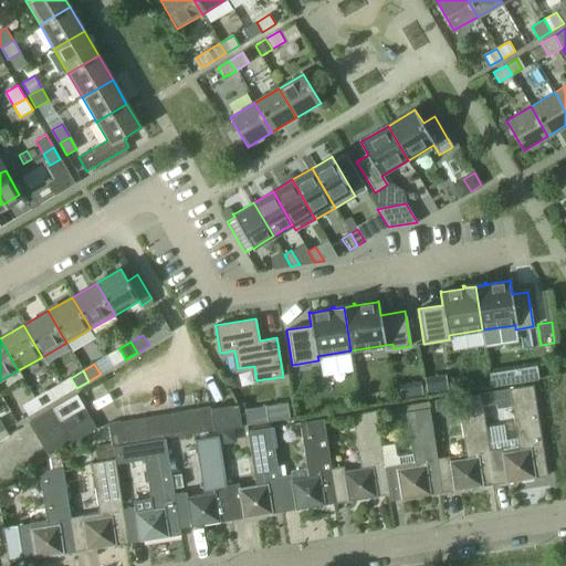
[(504,425),(486,428),(490,451),(489,451),(495,485),(521,481),(548,477),(547,475),(533,386),(509,390),(512,408),(516,438),(506,439),(504,425)]
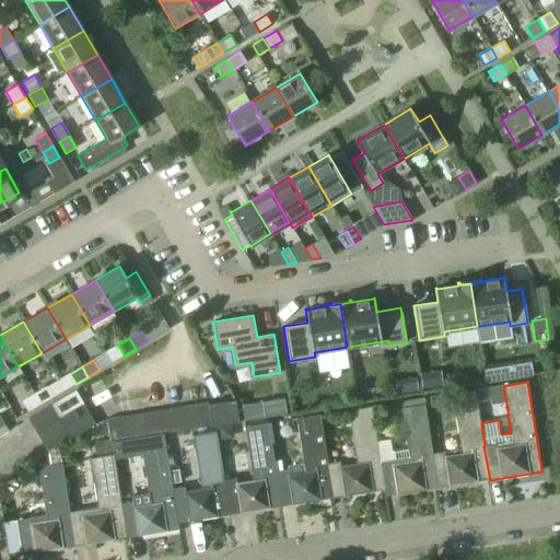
[(46,387),(34,395),(39,405),(53,397),(46,387)]
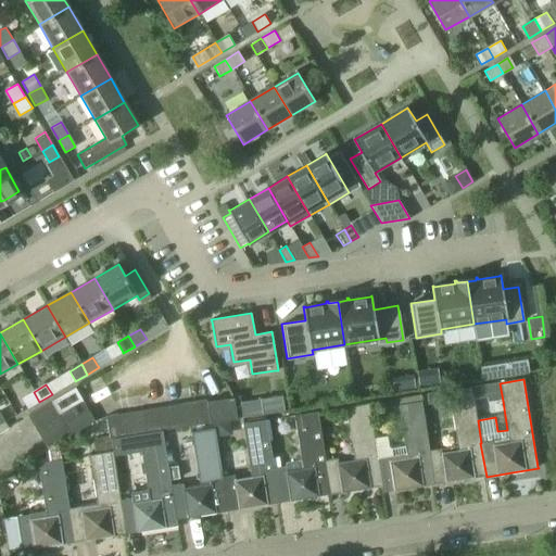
[(428,452),(434,484),(487,477),(480,443),(481,443),(478,420),(472,388),(450,391),(458,451),(442,454),(441,450),(429,452),(428,452)]
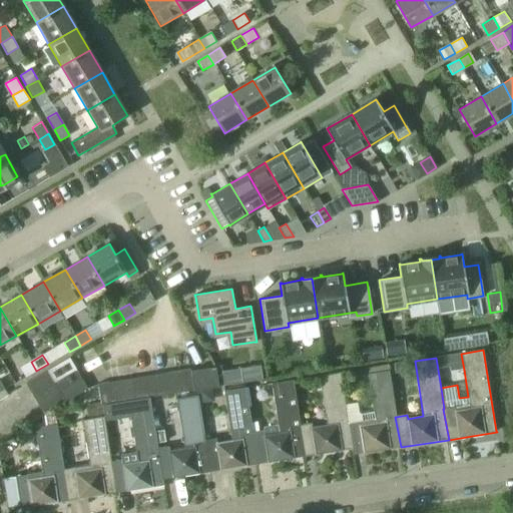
[(70,359),(49,372),(54,382),(76,369),(70,359)]
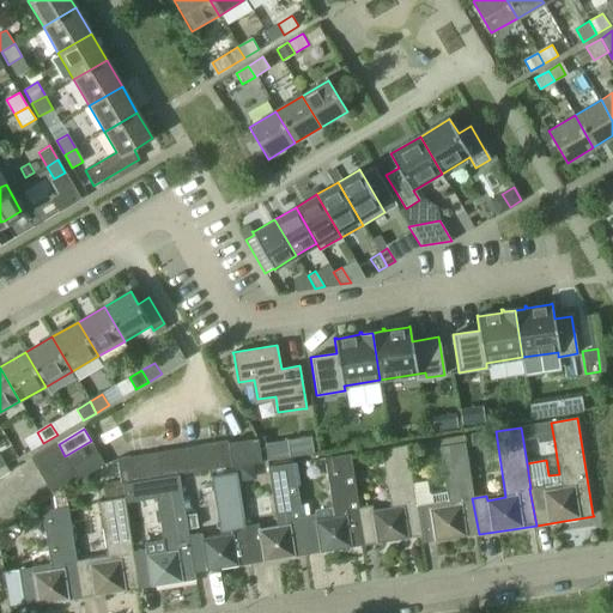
[(489,431),(471,434),(472,447),(490,444),(489,431)]
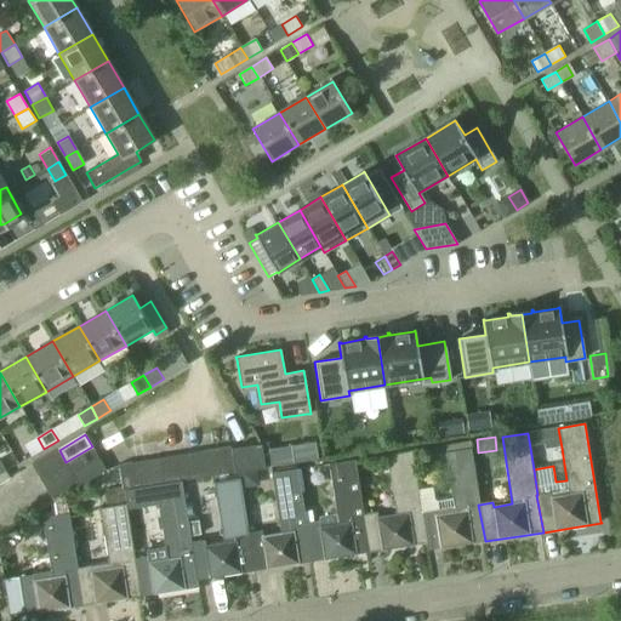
[(44,449),(38,438),(24,445),(32,456),(44,449)]
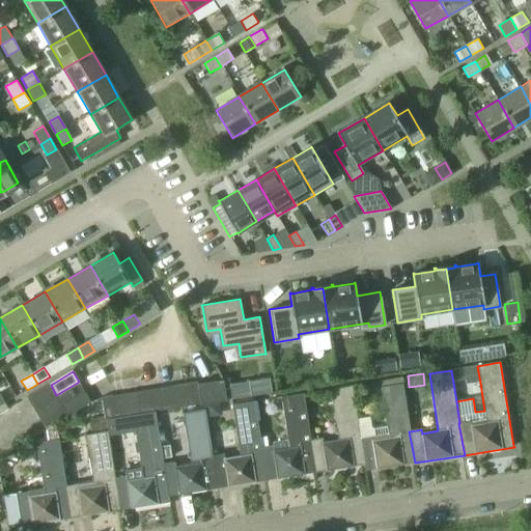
[(251,396),(272,393),(270,378),(249,381),(251,396)]
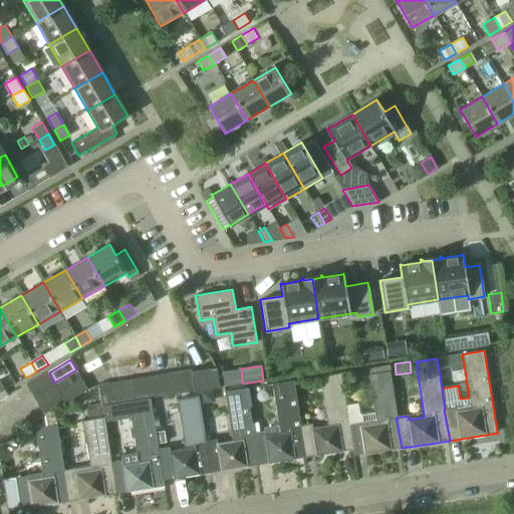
[(193,372),(192,370),(195,392),(198,392),(212,389),(221,388),(221,387),(218,368),(193,372)]
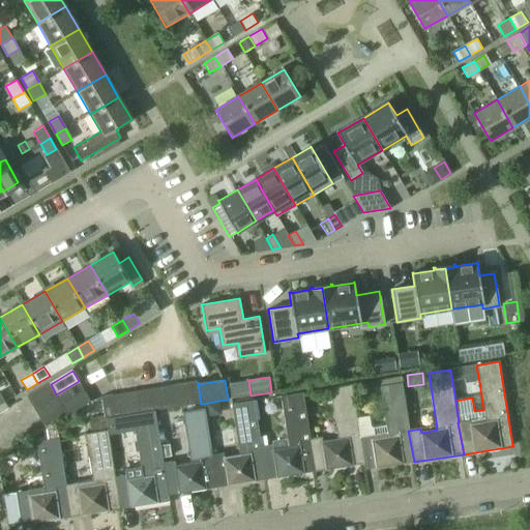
[(79,381),(56,394),(62,405),(85,391),(79,381)]
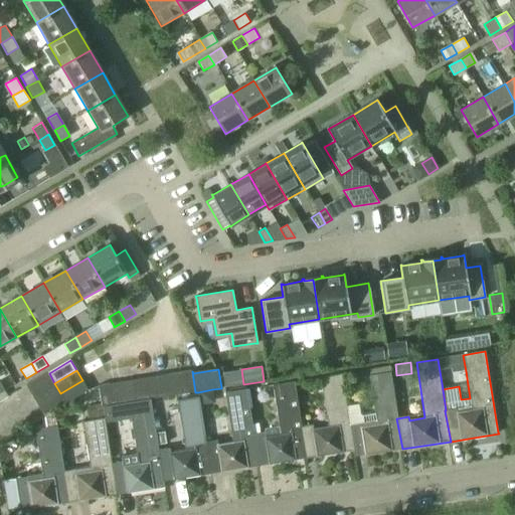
[(192,371),(180,373),(183,394),(195,392),(192,371)]
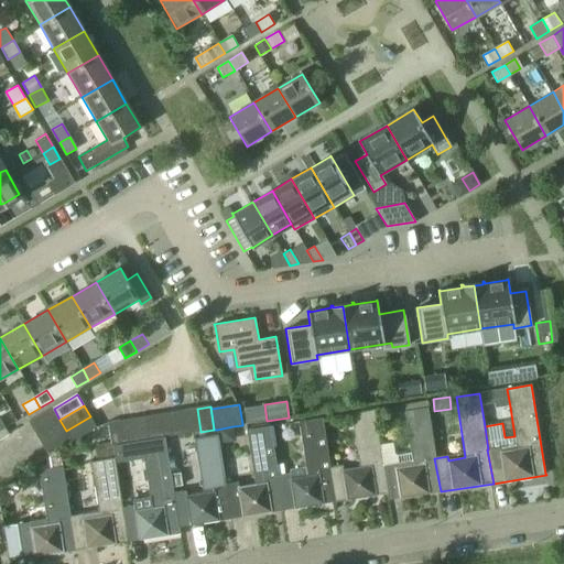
[(54,409),(30,422),(36,433),(60,420),(54,409)]
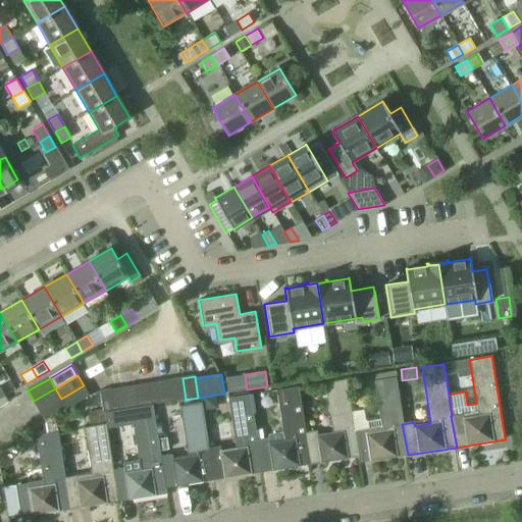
[(183,378),(171,380),(174,402),(186,400),(183,378)]
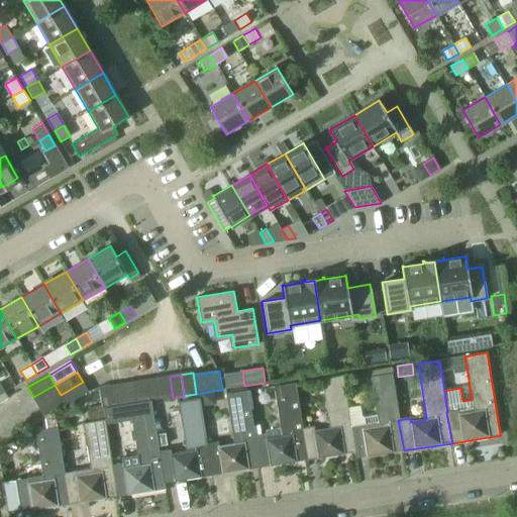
[(360,405),(347,407),(351,427),(350,427),(354,451),(355,451),(356,458),(404,450),(398,420),(399,420),(392,375),(371,379),(377,415),(364,417),(362,415),(360,405)]
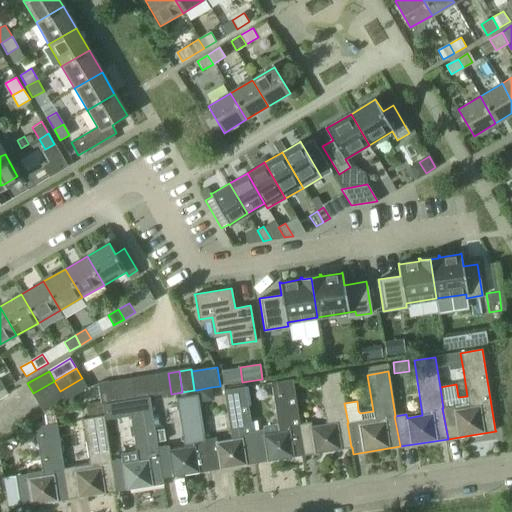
[(299,425),(304,455),(351,447),(347,423),(348,423),(344,403),(339,372),(319,375),(327,424),(312,427),(311,423),(300,425),(299,425)]
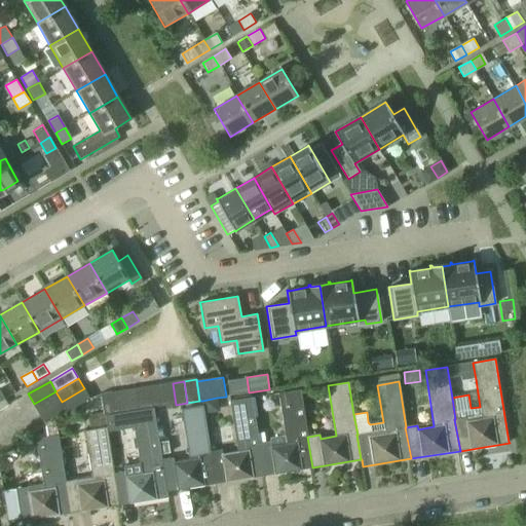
[(173,383),(160,385),(163,407),(176,405),(173,383)]
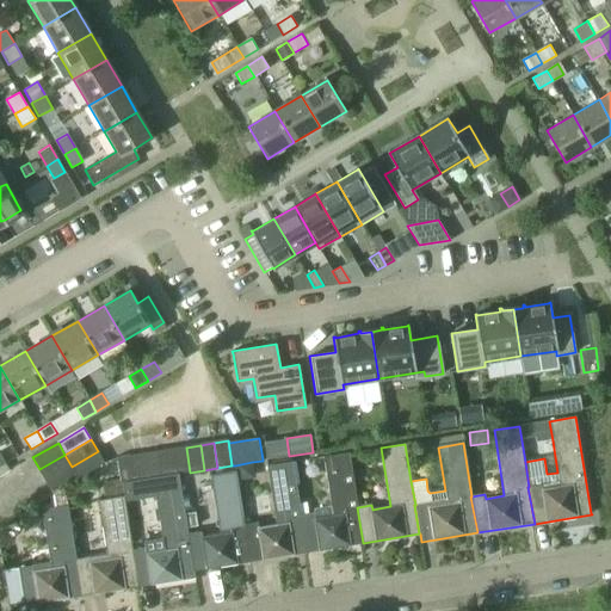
[(186,448),(173,450),(177,474),(179,474),(190,473),(186,448)]
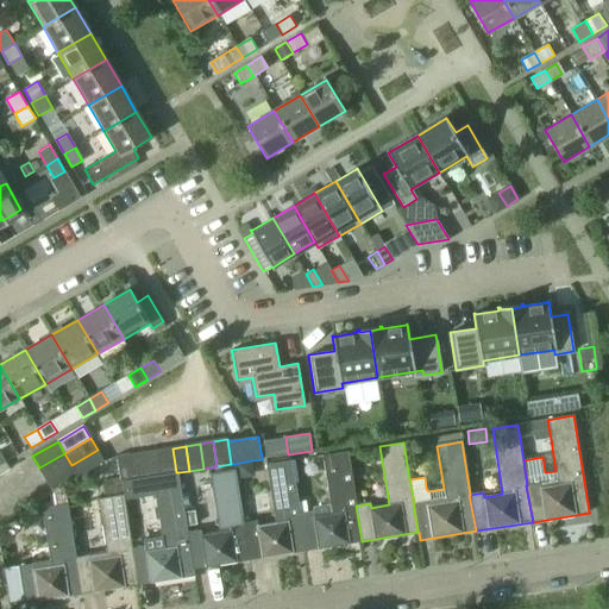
[(173,449),(159,450),(162,475),(176,472),(173,449)]
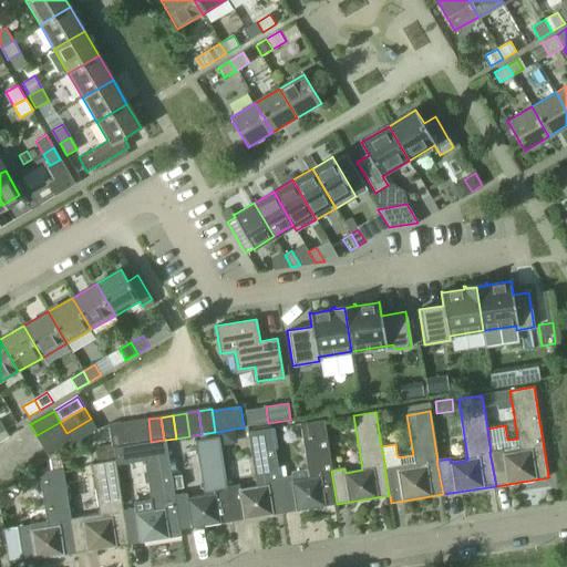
[(66,433),(73,444),(98,431),(91,419),(66,433)]
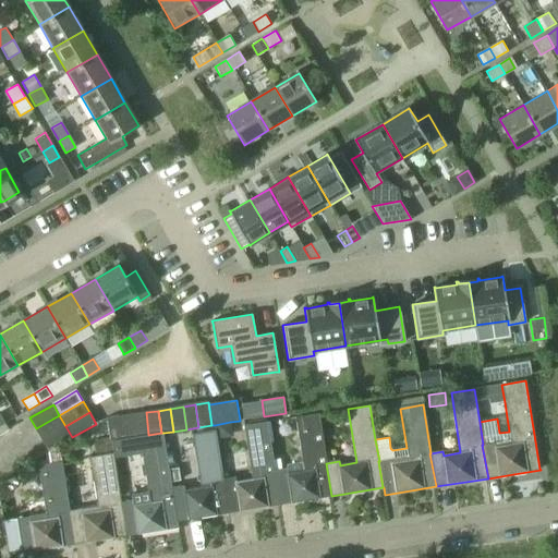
[(146,412),(133,414),(136,437),(148,435),(146,412)]
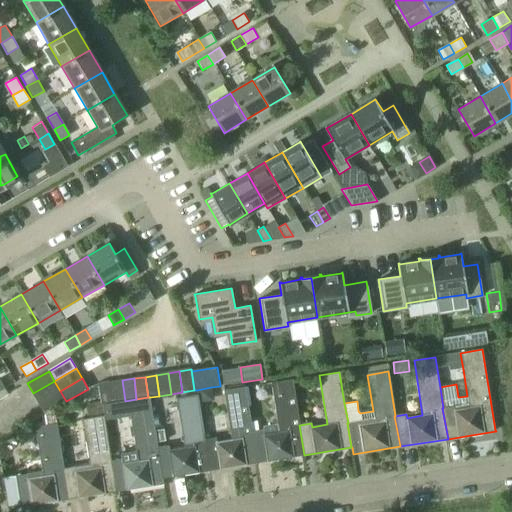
[(252,432),(257,463),(304,455),(299,425),(300,425),(292,379),(272,383),(280,432),(265,434),(264,430),(253,432),(252,432)]
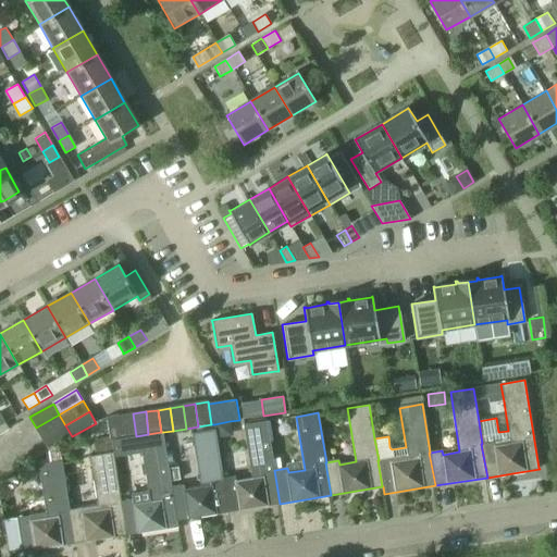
[(133,413),(120,416),(123,438),(136,436),(133,413)]
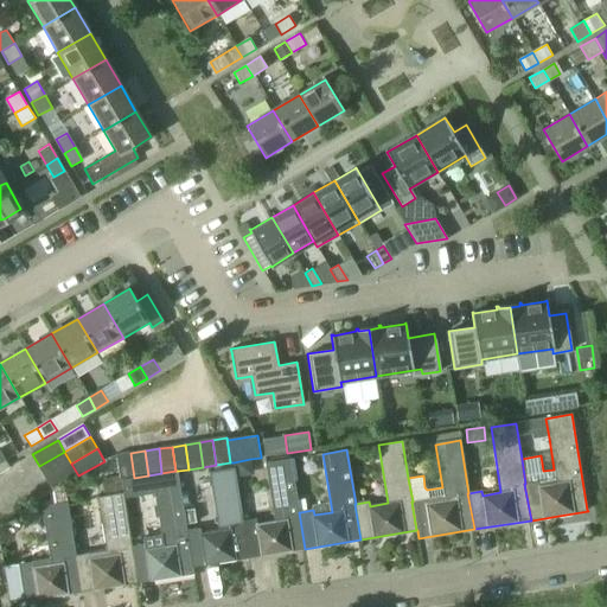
[(64,452),(39,466),(45,478),(71,464),(64,452)]
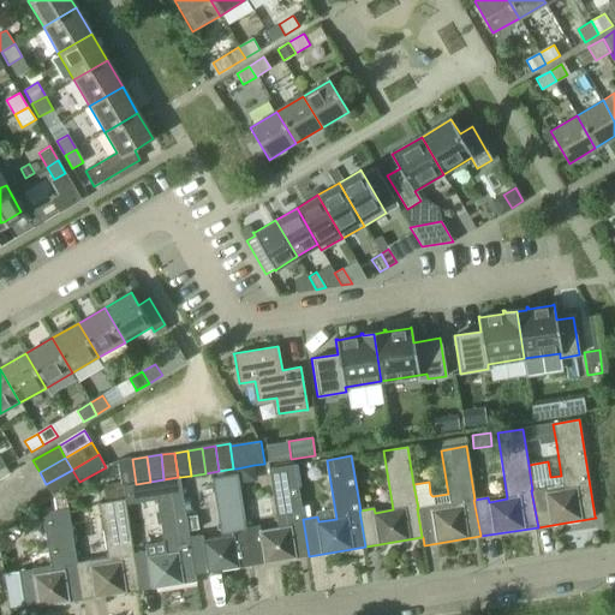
[(123,483),(123,487),(136,484),(132,459),(119,461),(123,483)]
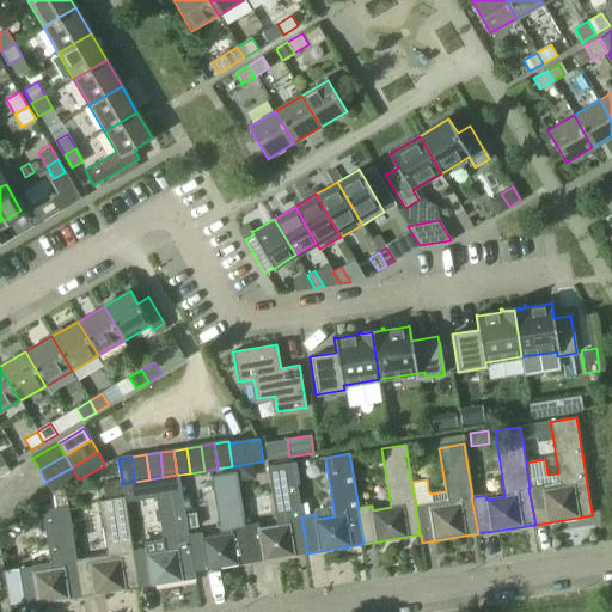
[(256,479),(252,463),(236,466),(237,472),(238,482),(256,479)]
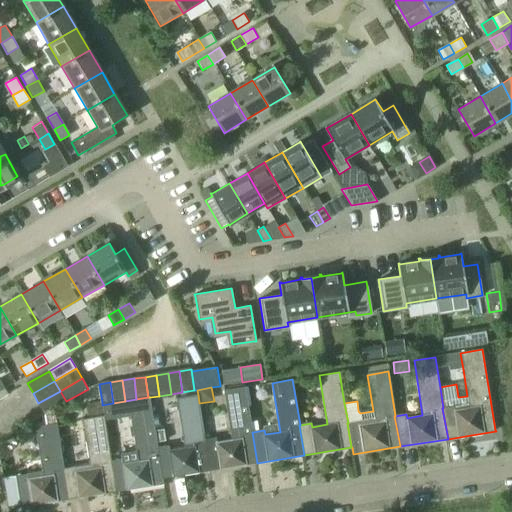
[(205,440),(210,470),(257,463),(252,432),(253,432),(246,387),(224,391),(232,440),(218,442),(217,438),(205,440)]
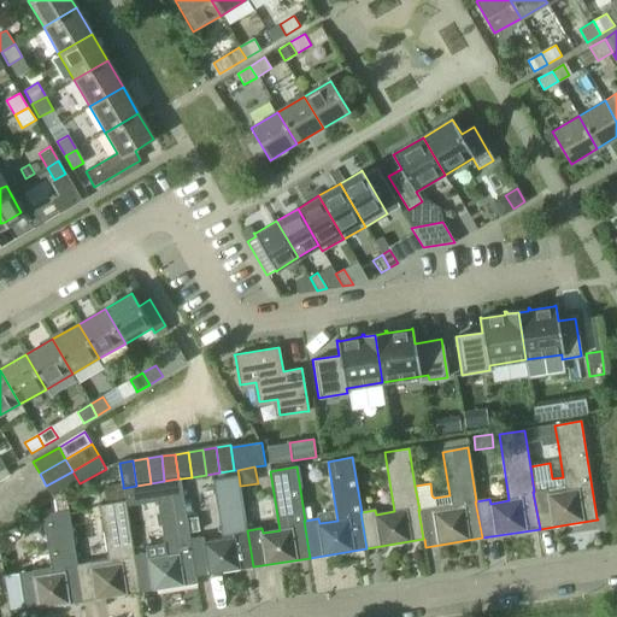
[(72,471),(46,486),(54,499),(80,483),(72,471)]
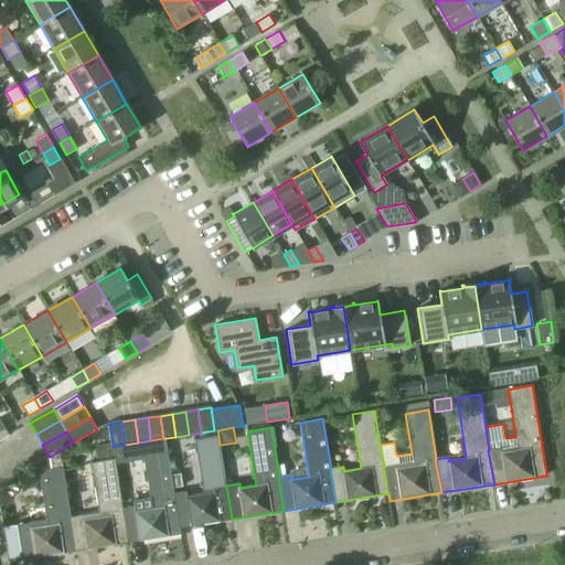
[(174,494),(180,528),(232,519),(226,486),(220,445),(219,436),(194,439),(203,493),(188,497),(188,492),(174,493),(174,494)]
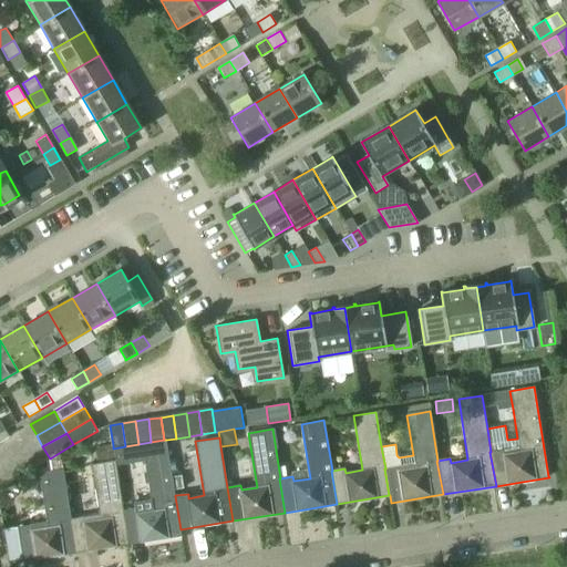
[(115,457),(115,462),(116,465),(145,460),(152,500),(133,502),(134,509),(124,512),(123,512),(126,533),(127,546),(182,537),(181,529),(175,496),(175,495),(174,490),(172,476),(168,454),(166,440),(164,440),(151,442),(138,444),(125,446),(113,449),(114,456),(115,457)]
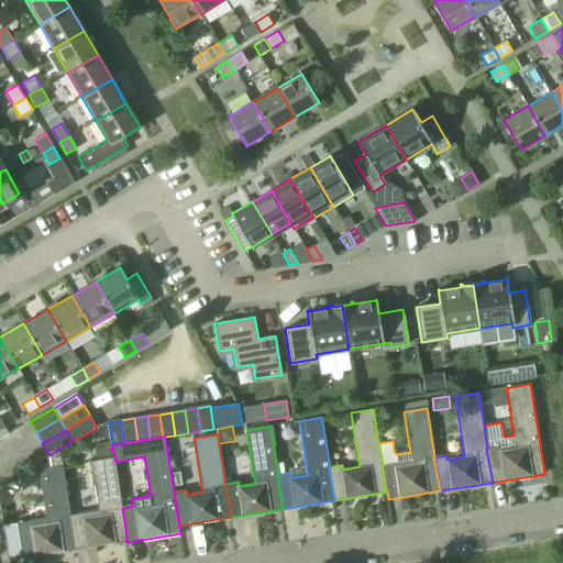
[(98,445),(94,446),(96,462),(114,459),(114,454),(113,453),(112,445),(112,442),(98,444),(98,445)]
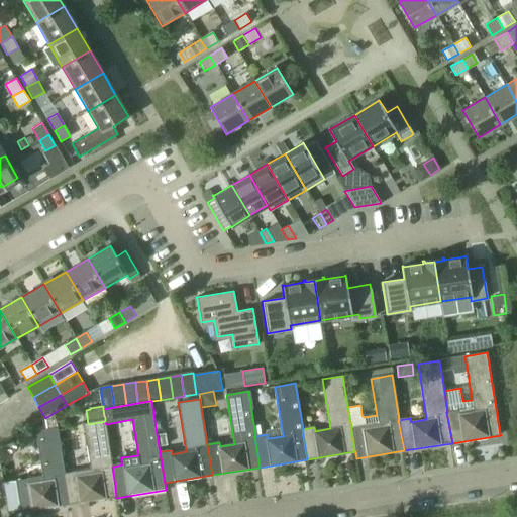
[(76,472),(65,474),(69,505),(116,498),(115,486),(112,467),(113,467),(106,424),(105,421),(88,424),(83,425),(91,474),(77,477),(76,472)]
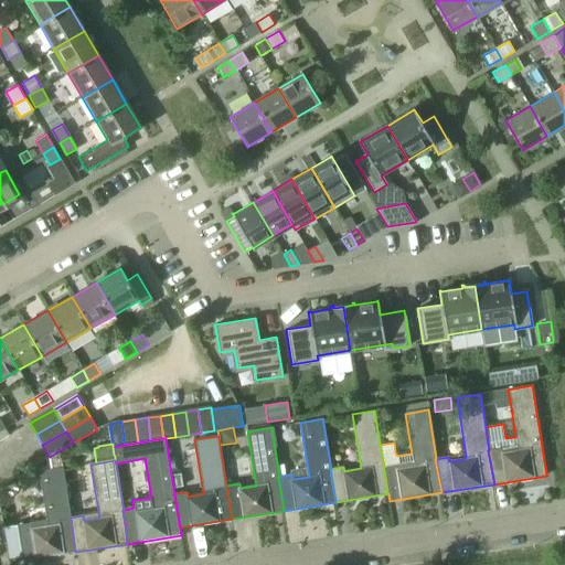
[(75,552),(63,469),(39,472),(48,526),(31,530),(31,524),(3,529),(9,563),(75,552)]
